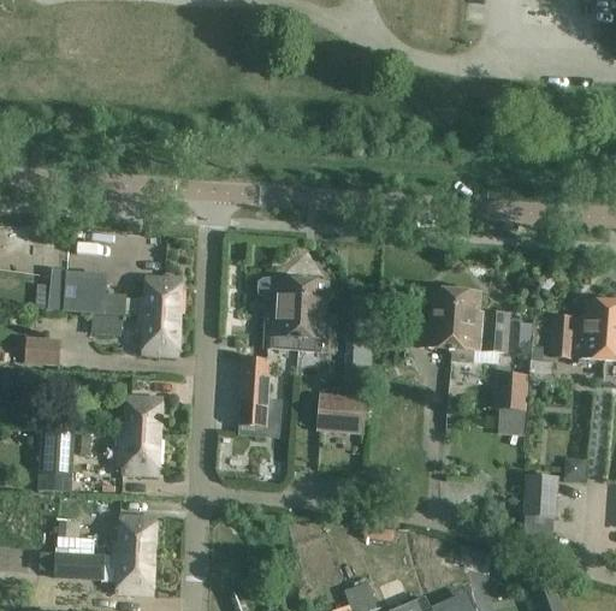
[(64,307),(64,309),(92,312),(125,313),(125,296),(100,296),(101,278),(51,274),(49,284),(48,306),(64,307)]
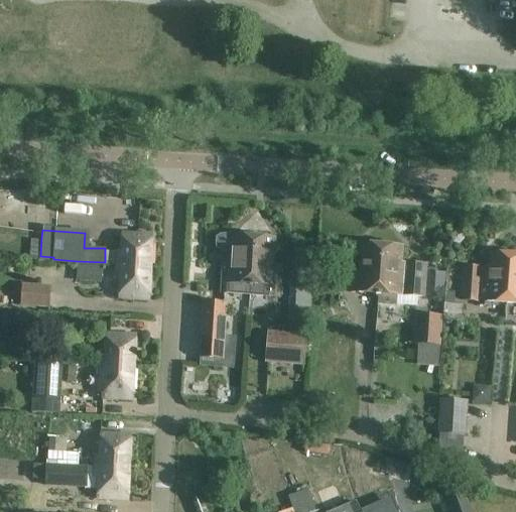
[(120,249),(116,249),(116,263),(150,265),(152,233),(121,231),(120,249)]
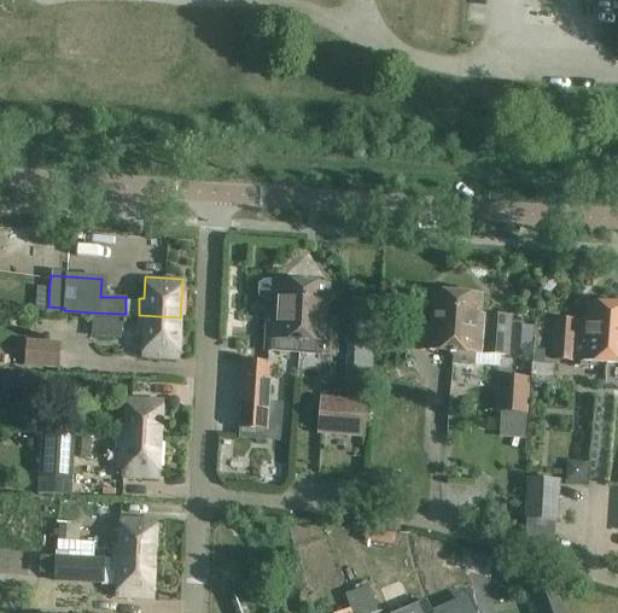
[(266,316),(264,334),(263,348),(299,351),(303,281),(270,278),(264,279),(260,281),(258,287),(260,292),(263,296),(268,297),(277,298),(275,311),(270,310),(270,316),(266,316)]
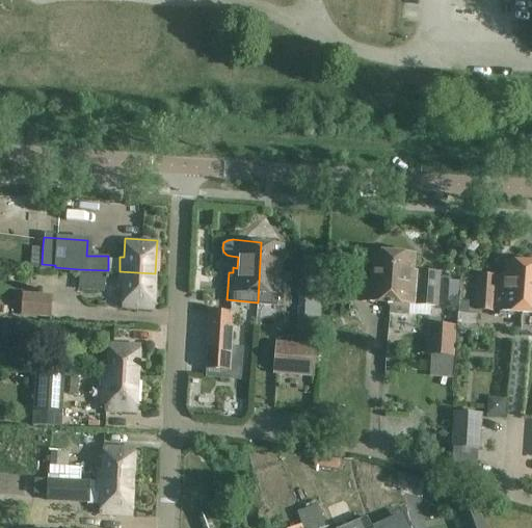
[(261,242),(258,302),(288,305),(288,293),(289,276),(285,276),(286,271),(281,271),(283,243),(261,242)]
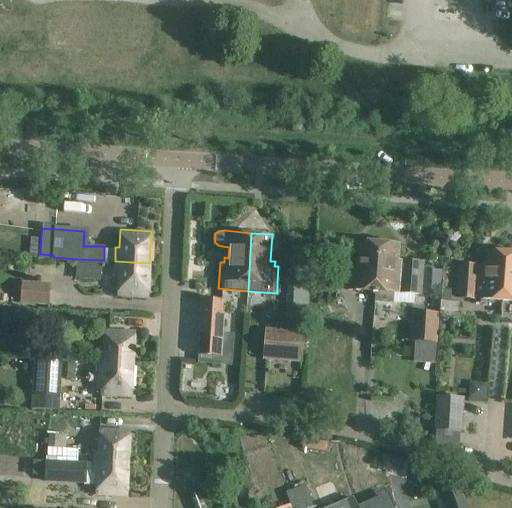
[(375,289),(379,242),(358,240),(356,267),(351,267),(351,271),(347,271),(346,287),(375,289)]
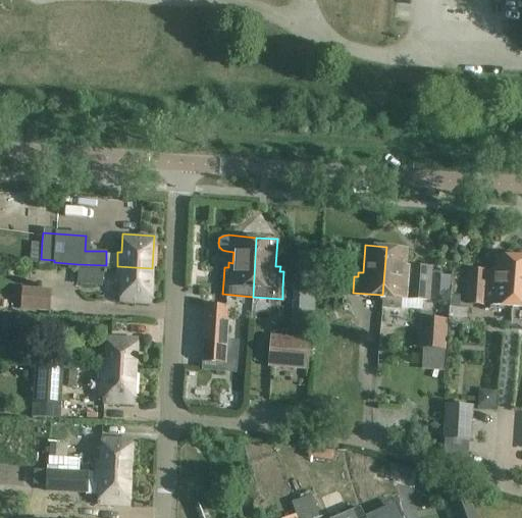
[(386,247),(382,295),(430,298),(432,264),(406,263),(407,248),(386,247)]
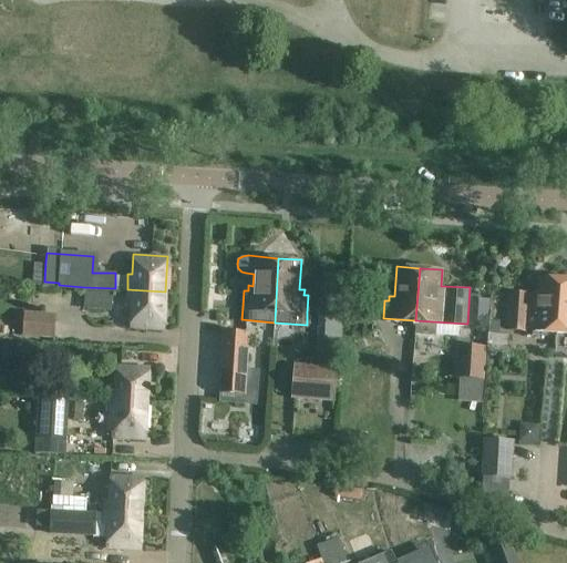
[(557,330),(562,278),(537,276),(536,290),(508,289),(505,328),(523,329),(523,334),(536,335),(536,329),(557,330)]
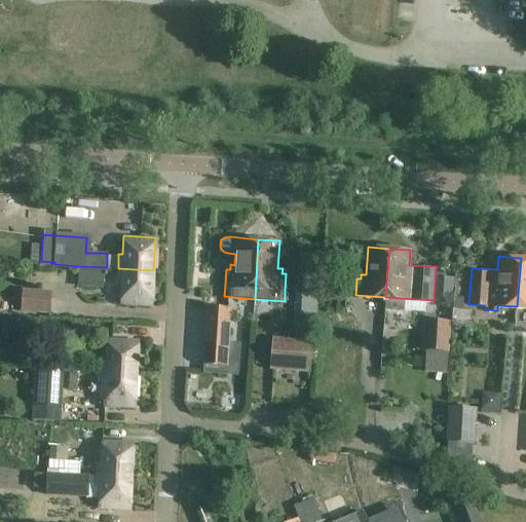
[(525,258),(521,258),(517,306),(525,306),(525,258)]
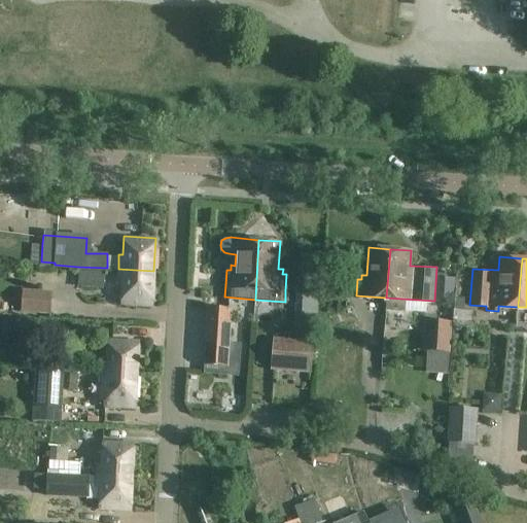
[(296,262),(295,314),(295,324),(316,325),(317,262),(296,262)]
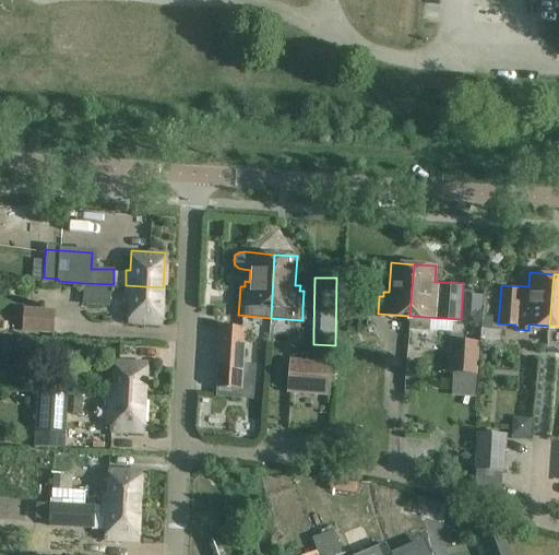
[(365,340),(370,284),(347,282),(343,339),(365,340)]
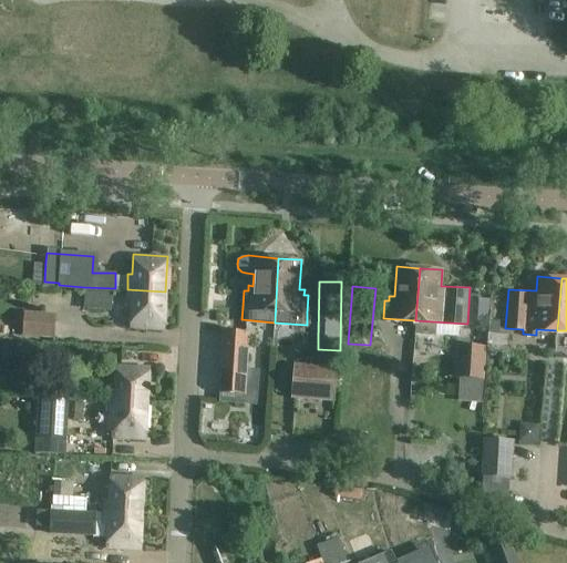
[(115,288),(84,287),(83,305),(107,307),(109,289),(117,289),(117,288),(115,288)]
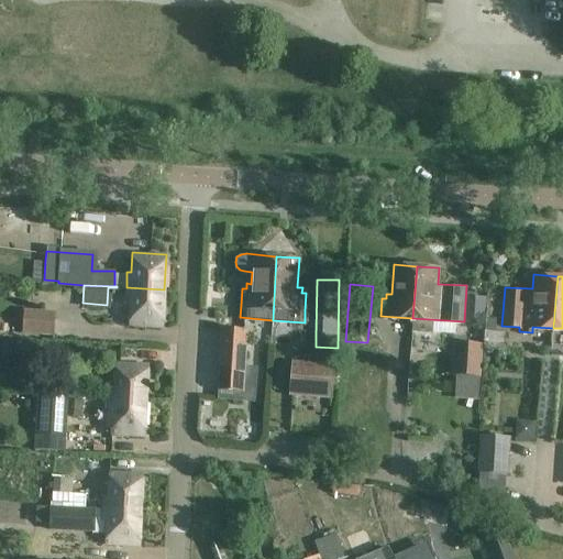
[(163,326),(164,289),(127,287),(125,287),(125,288),(125,299),(130,299),(128,324),(163,326)]
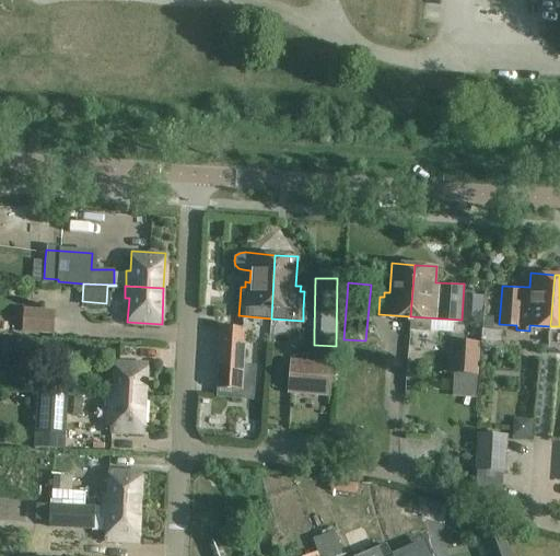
[(471,292),(470,314),(481,315),(483,293),(471,292)]
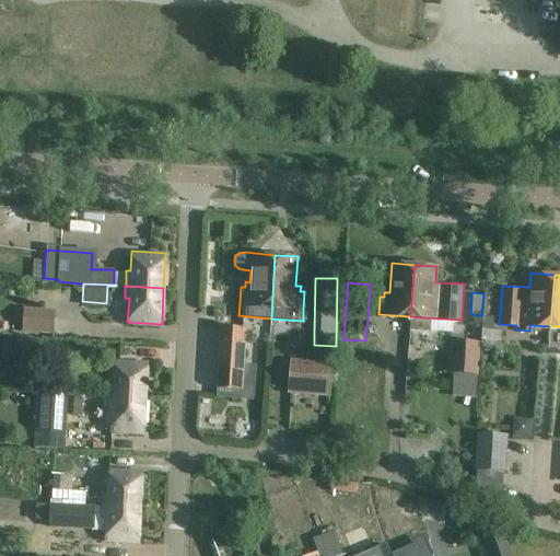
[(21,327),(51,328),(53,304),(22,303),(21,327)]
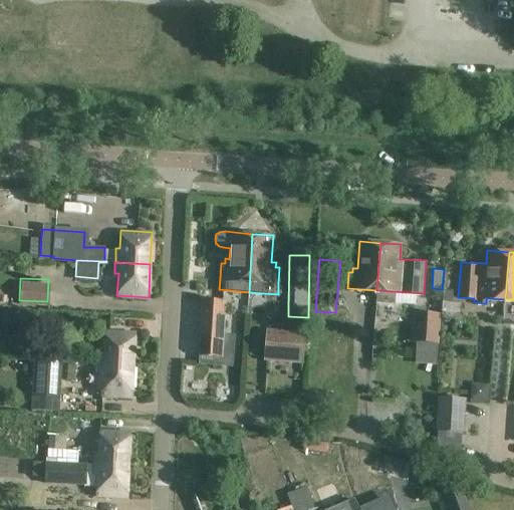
[(451,289),(443,288),(442,299),(450,300),(451,289)]
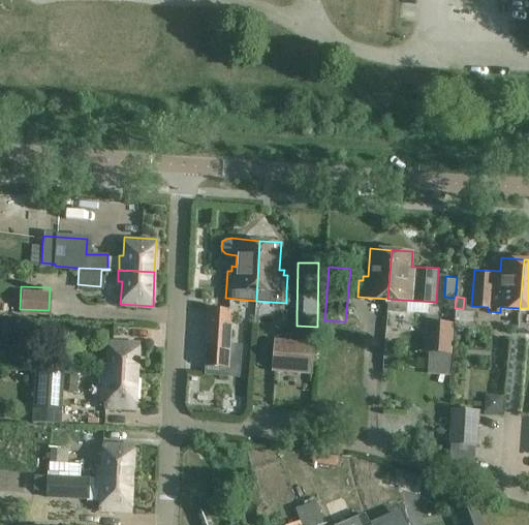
[(205,365),(227,367),(228,349),(230,309),(208,307),(206,348),(205,365)]
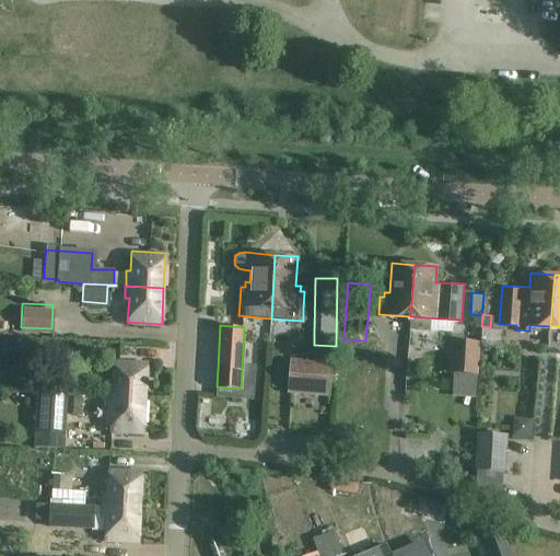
[(30,335),(30,345),(56,346),(57,336),(30,335)]
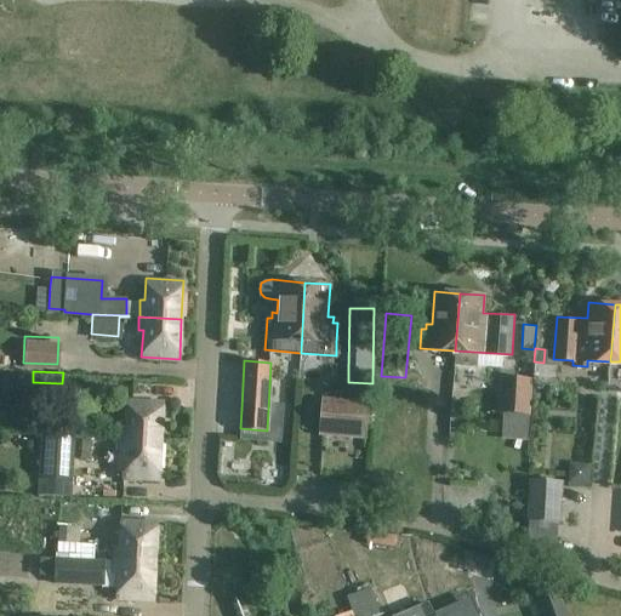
[(306,371),(306,383),(331,385),(331,372),(306,371)]
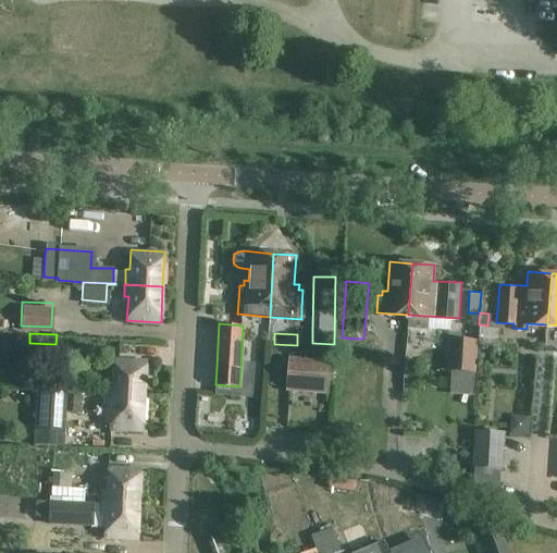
[(474,370),(477,338),(447,336),(446,369),(474,370)]
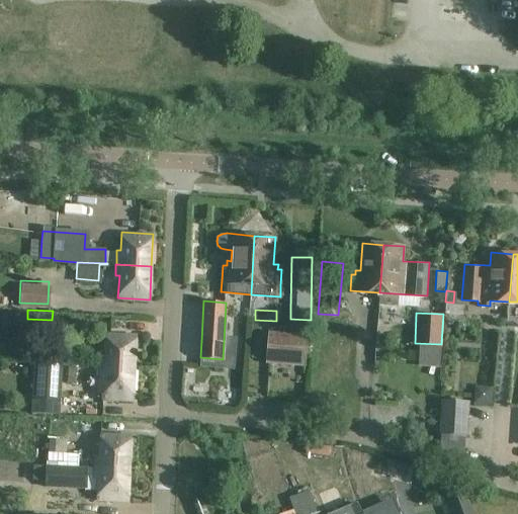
[(304,363),(307,334),(269,331),(266,360),(304,363)]
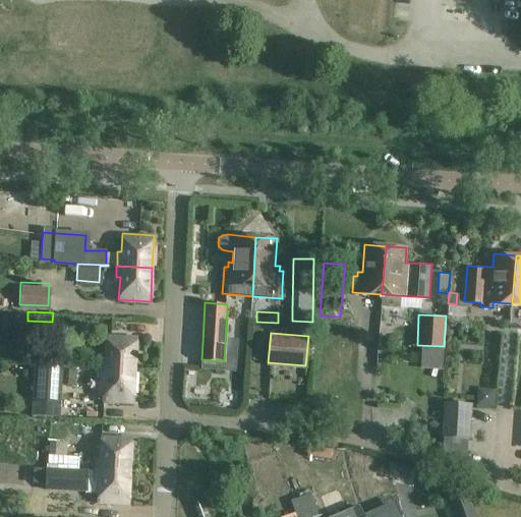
[(100,355),(100,366),(135,368),(136,335),(106,334),(105,355),(100,355)]
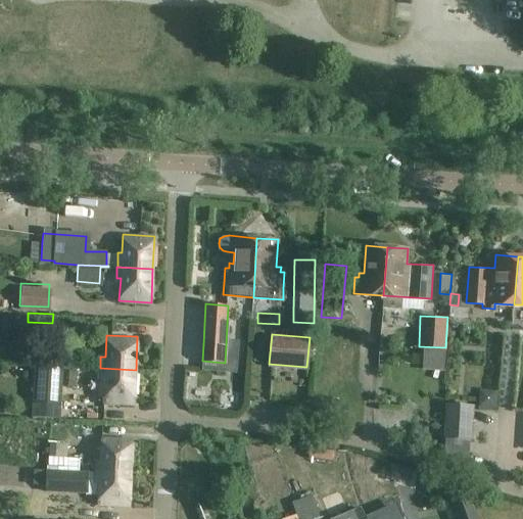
[(57,417),(60,367),(33,365),(30,415),(57,417)]
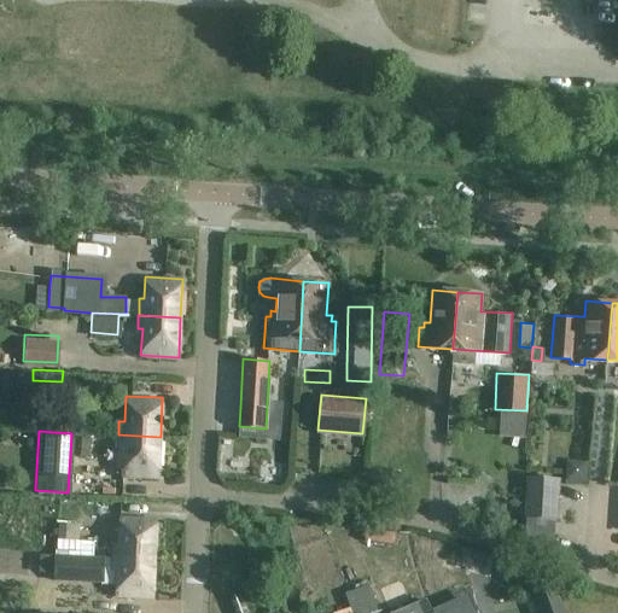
[(92,435),(82,433),(81,454),(91,455),(92,435)]
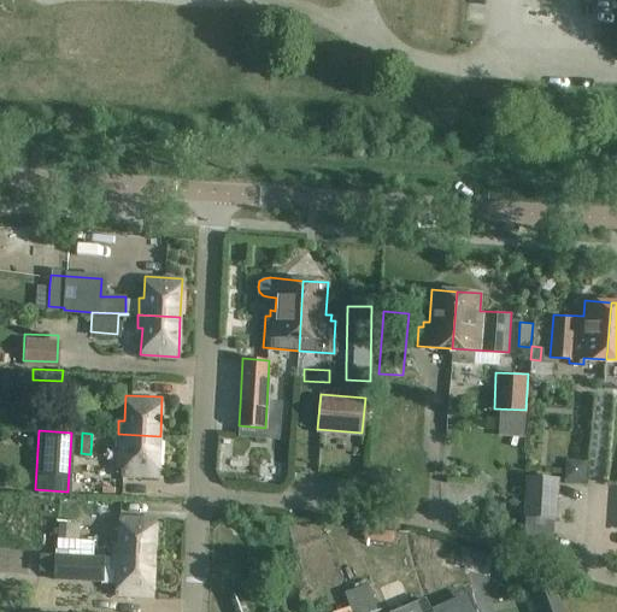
[(160,436),(118,434),(117,447),(123,447),(122,474),(158,475),(160,436)]
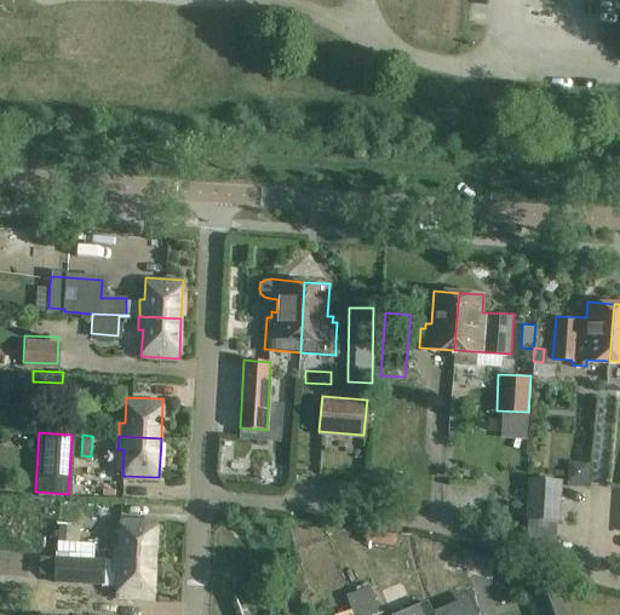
[(560,480),(528,478),(526,516),(557,518),(560,480)]
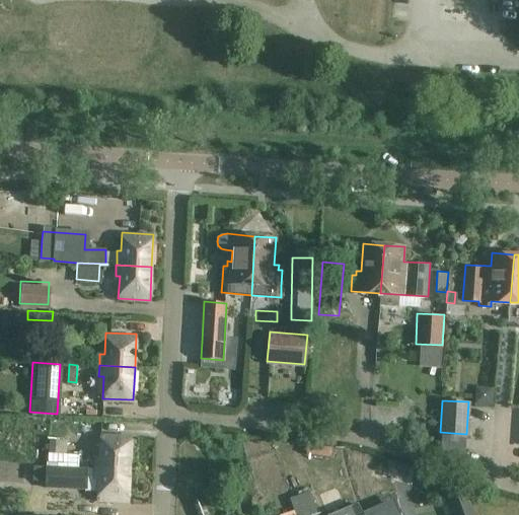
[(62,464),(94,466),(130,467),(131,435),(100,433),(99,455),(81,454),(81,456),(63,455),(62,464)]
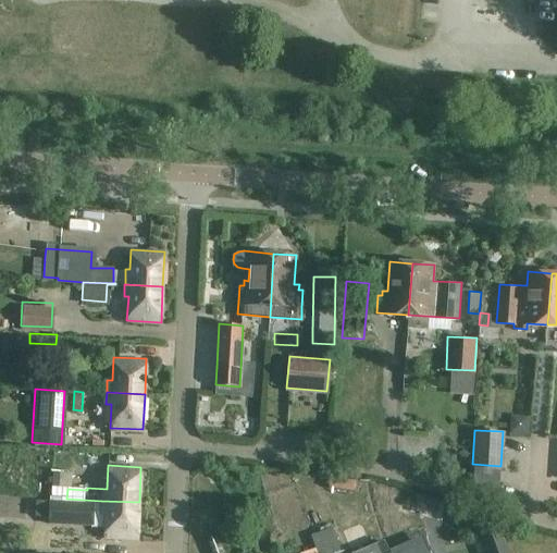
[(93,524),(94,502),(50,500),(49,521),(93,524)]
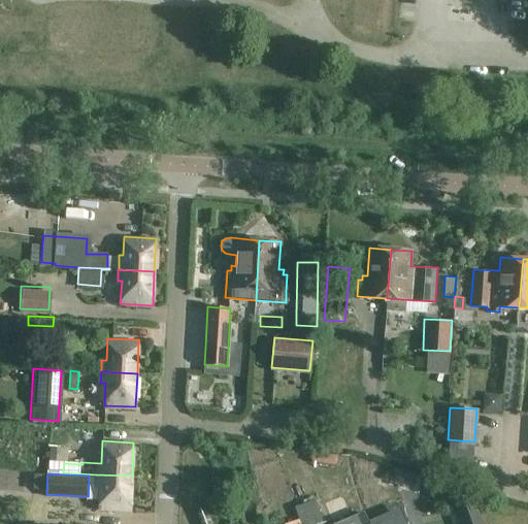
[(132,476),(96,475),(95,485),(100,486),(99,508),(130,510),(132,476)]
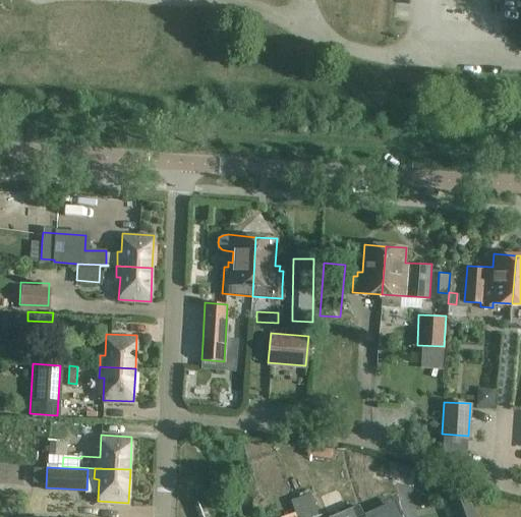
[(417,496),(422,481),(408,476),(403,491),(417,496)]
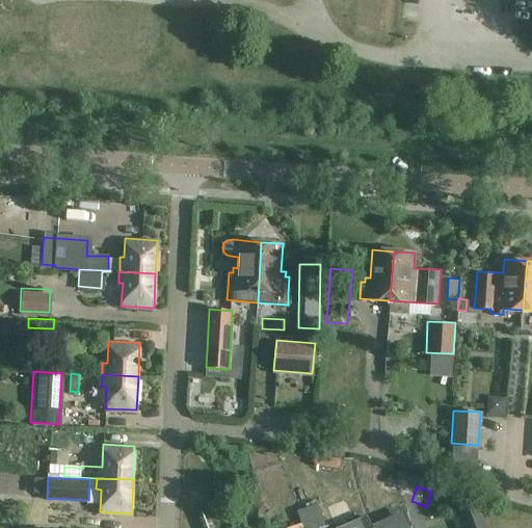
[(463,527),(486,527),(476,497),(455,504),(463,527)]
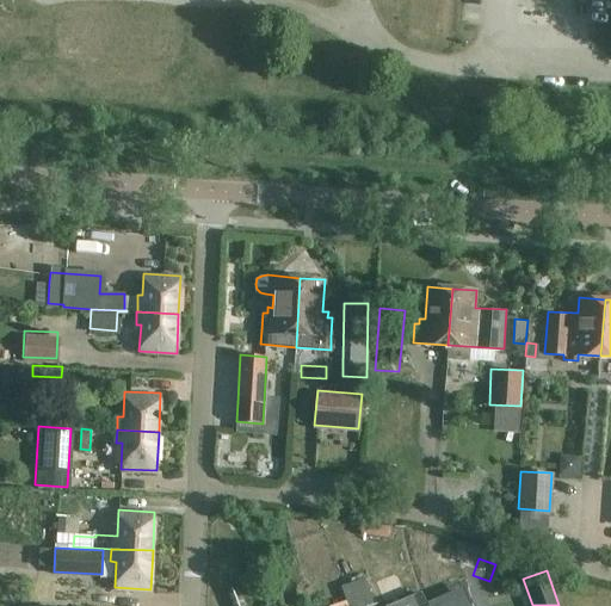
[(244,605),(235,586),(227,589),(233,605),(244,605)]
